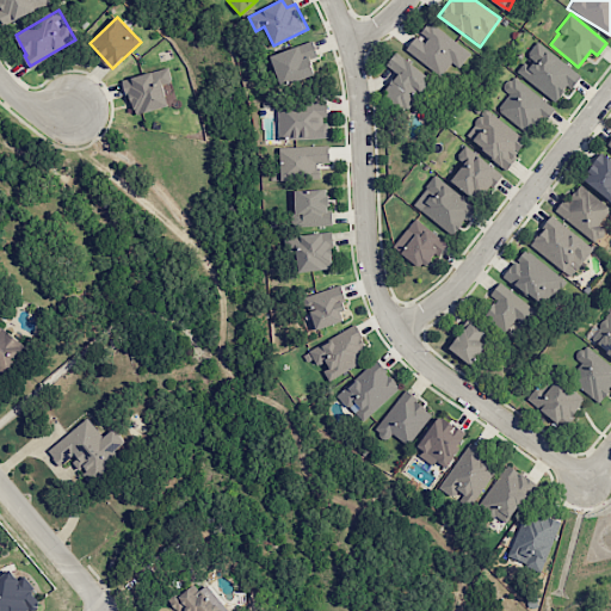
[(452,62),(460,67),(470,53),(430,22),(418,36),(417,35),(406,49),(440,76),(452,62)]
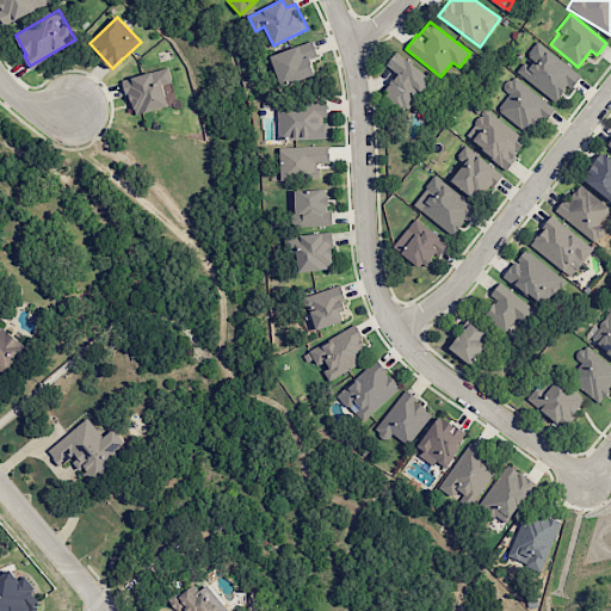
[(581,76),(537,41),(526,54),(528,56),(516,71),(555,103),(568,86),(571,88),(581,76)]
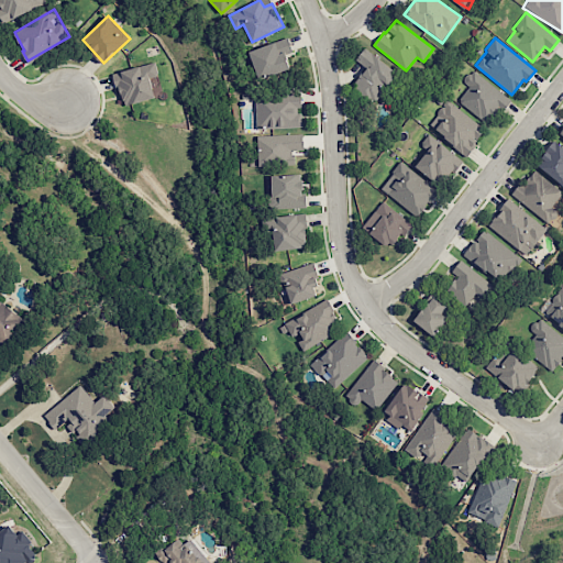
[(290,69),(286,54),(293,52),(288,39),(250,51),(258,79),(290,69)]
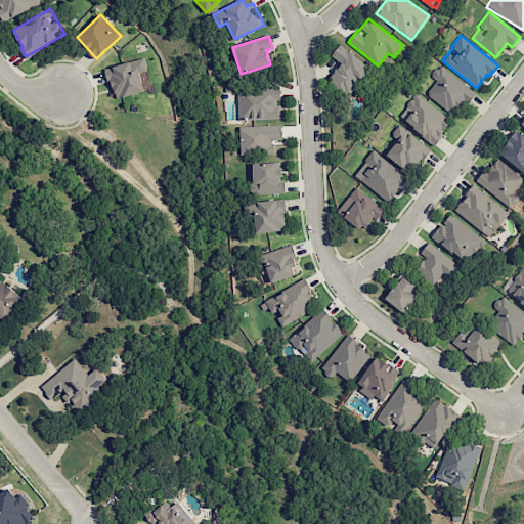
[(328,83),(348,97),(368,66),(339,45),(331,56),(341,62),(328,83)]
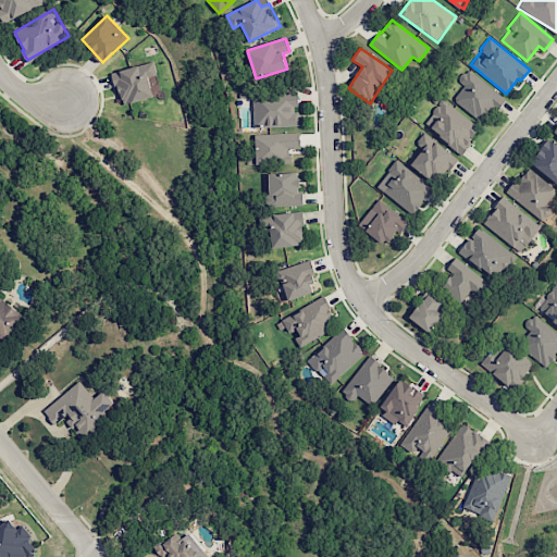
[(121,104),(157,97),(152,82),(158,81),(155,62),(113,71),(121,104)]
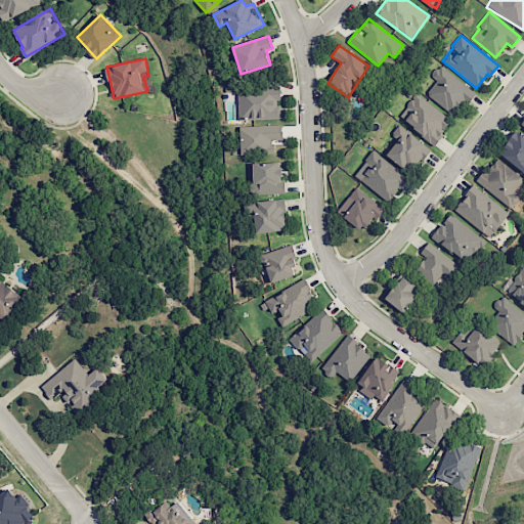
[(431,76),(436,80),(425,92),(453,117),(474,93),(440,64),(431,76)]
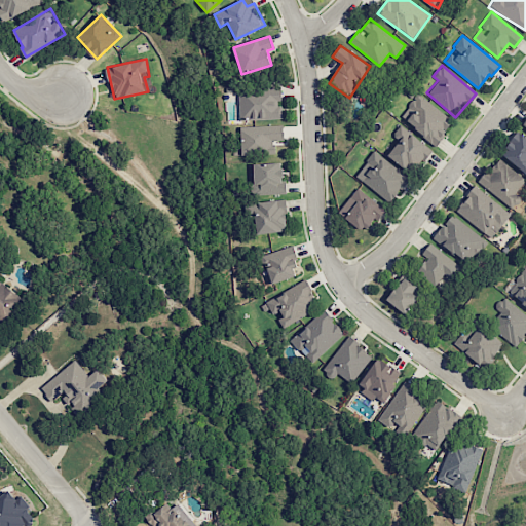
[(238,91),(239,120),(282,119),(280,89),(238,91)]
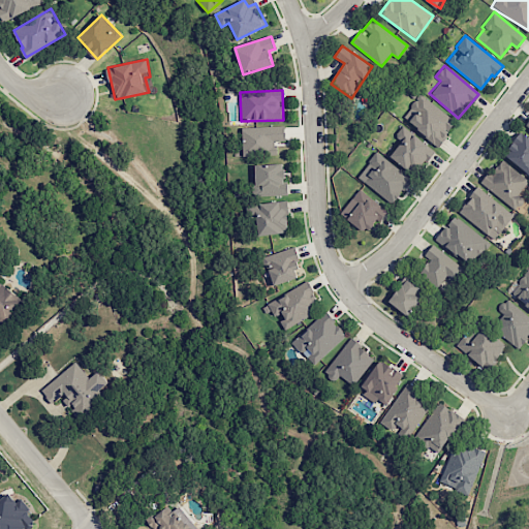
[(438,146),(456,122),(421,94),(402,119),(438,146)]
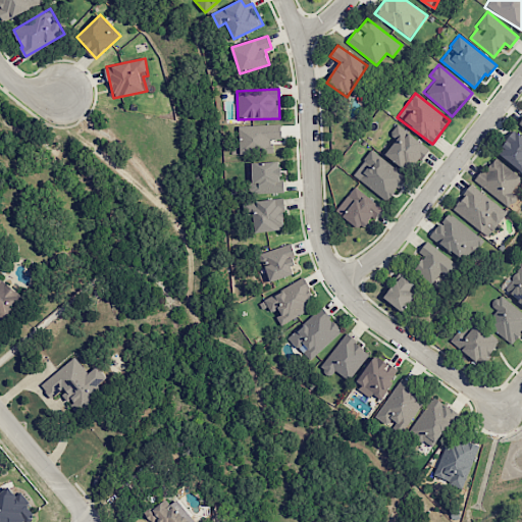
[(273,153),(272,140),(281,139),(280,124),(239,126),(240,154),(273,153)]
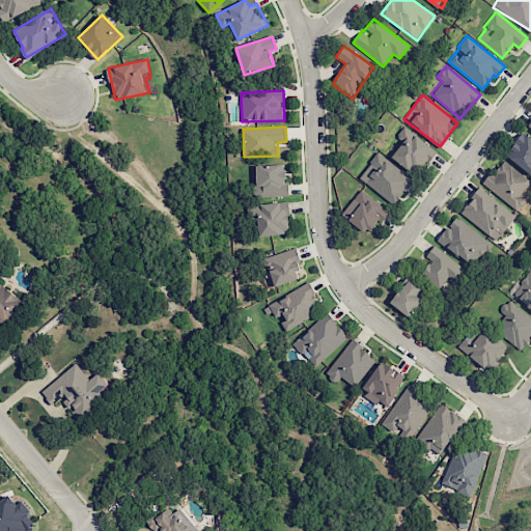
[(391,159),(415,174),(421,164),(426,167),(438,150),(402,127),(396,137),(402,141),(391,159)]
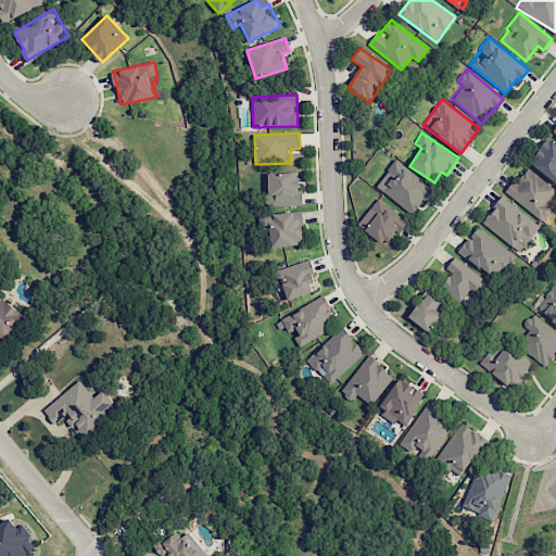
[(555,143),(548,138),(529,163),(555,184),(555,143)]
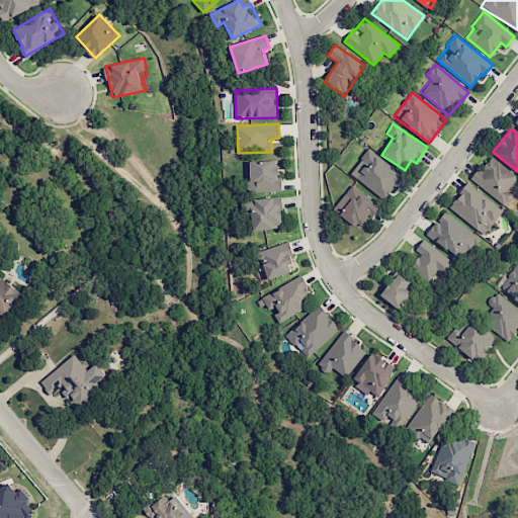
[(403,176),(368,149),(350,172),(384,199),(403,176)]
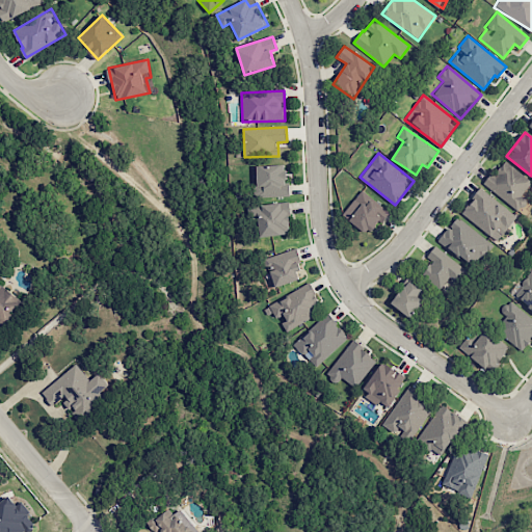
[(527,200),(521,196),(531,180),(502,160),(484,187),(520,210),(527,200)]
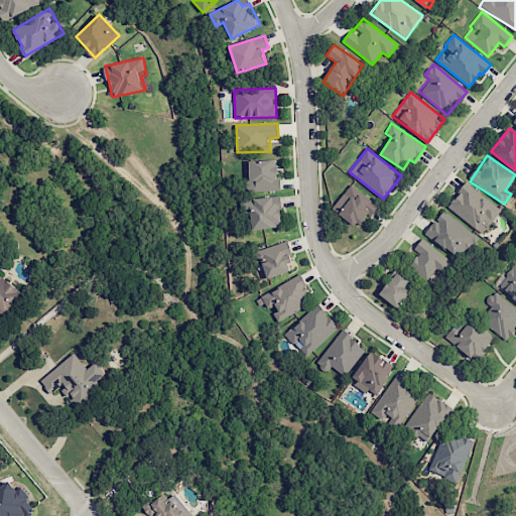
[(249,190),(279,190),(278,159),(248,160),(249,190)]
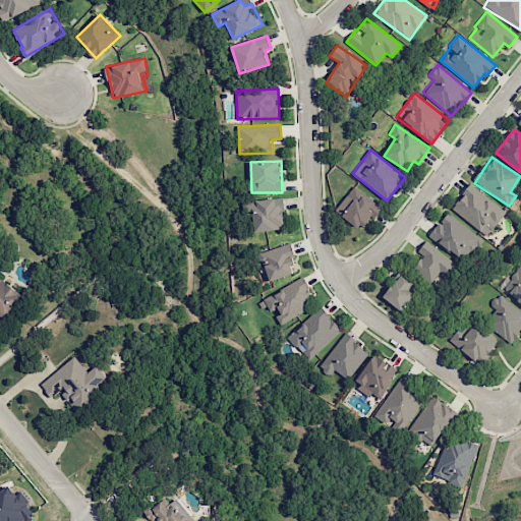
[(451,209),(487,236),(506,212),(469,184),(451,209)]
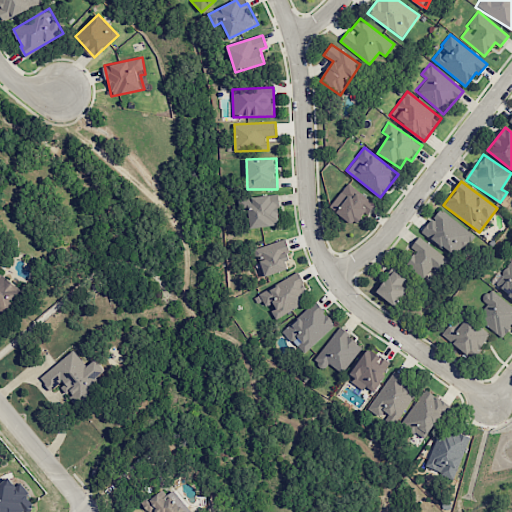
[(354,227),(373,202),(347,183),(328,207),(354,227)]
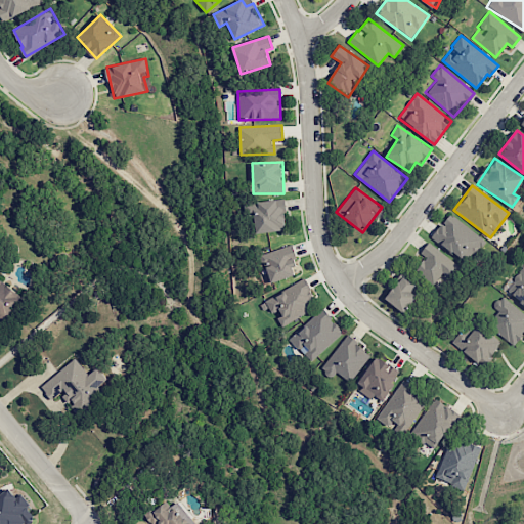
[(255,232),(286,231),(285,201),(247,203),(247,216),(254,215),(255,232)]
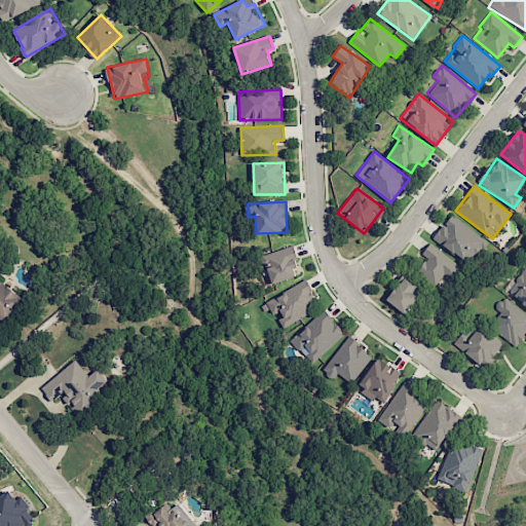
[(450,214),(433,238),(470,265),(487,241),(450,214)]
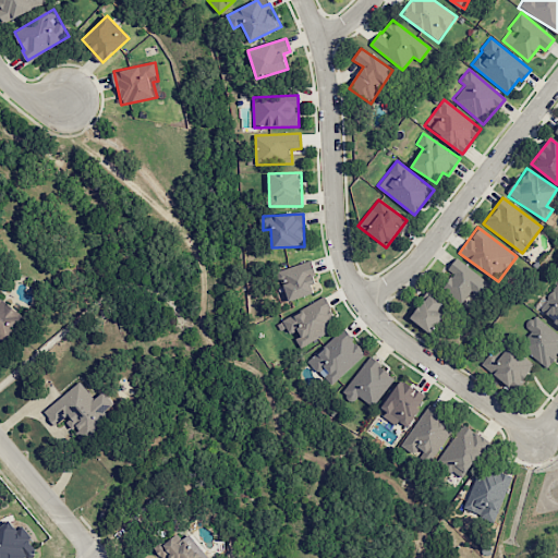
[(447,268),(453,275),(444,284),(465,304),(485,282),(457,257),(447,268)]
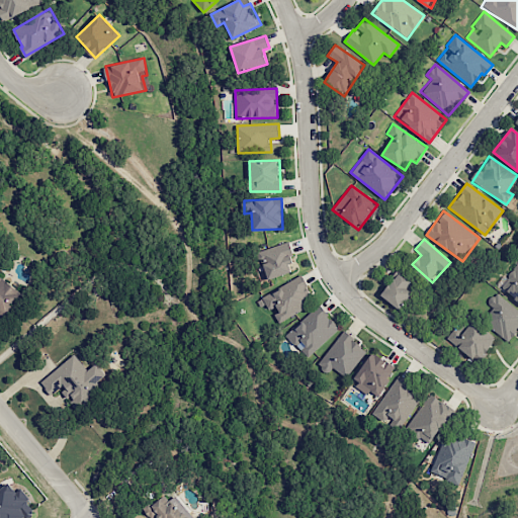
[(288,242),(257,252),(266,280),(291,272),(288,264),(294,262),(288,242)]
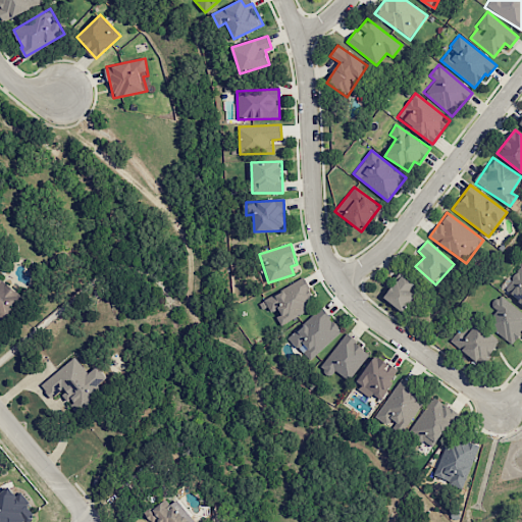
[(402,312),(415,296),(408,291),(415,282),(402,273),(383,298),(402,312)]
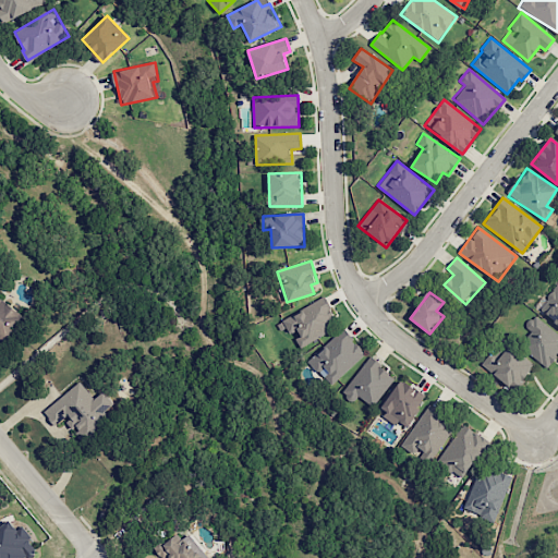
[(0,344),(23,315),(0,296),(0,344)]
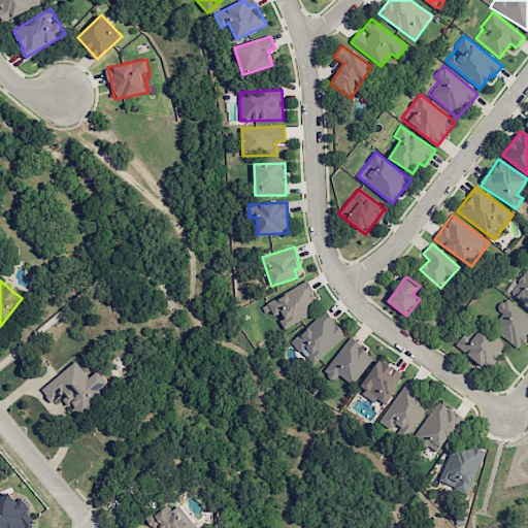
[(320,308),(304,282),(264,304),(272,321),(277,318),(284,329),(320,308)]
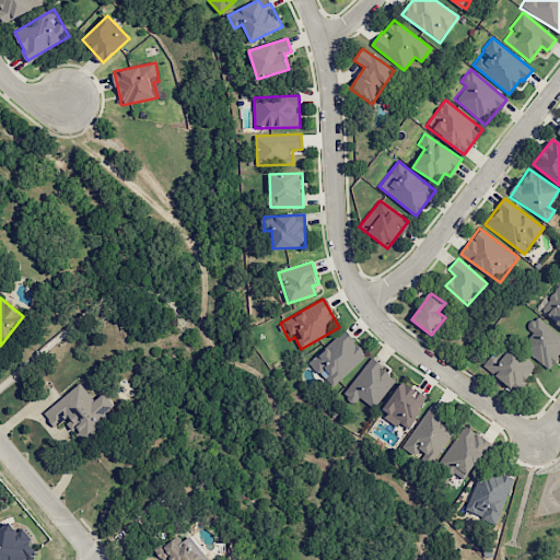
[(559,336),(537,315),(526,327),(533,333),(522,346),(548,369),(559,354),(559,336)]
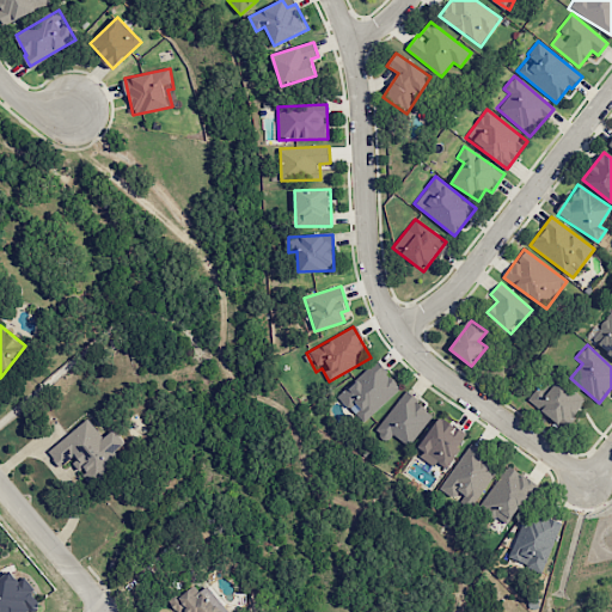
[(359,422),(401,391),(379,361),(337,392),(359,422)]
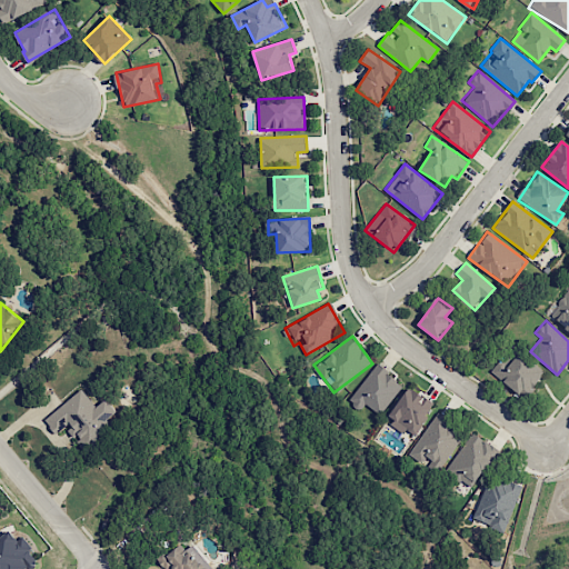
[(499,358),(489,375),(527,397),(545,369),(515,351),(508,363),(499,358)]
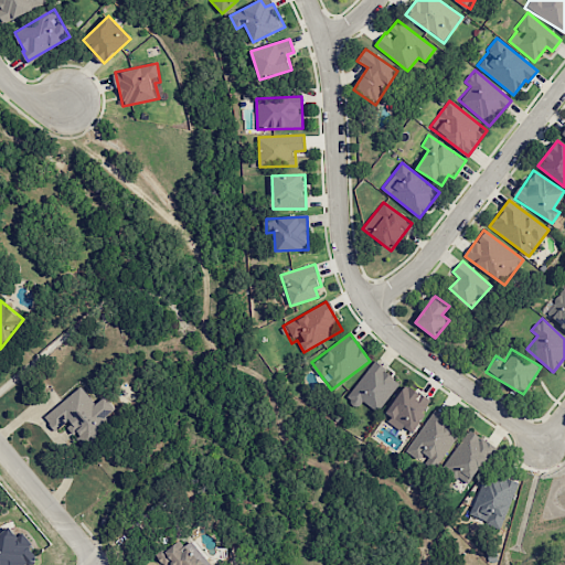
[(361,401),(377,412),(400,380),(372,361),(348,400),(358,406),(361,401)]
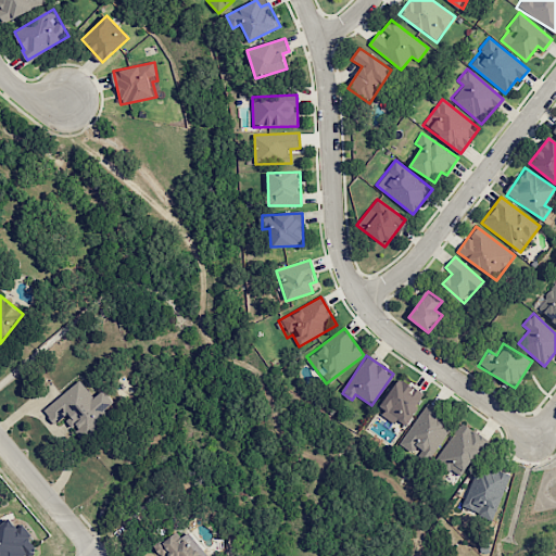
[(377,409),(395,422),(397,419),(404,425),(425,395),(399,378),(377,409)]
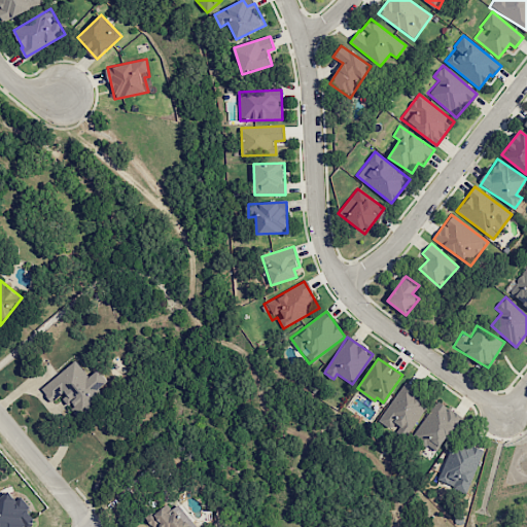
[(88,377),(76,360),(40,388),(51,402),(61,396),(68,406),(69,406),(78,418),(105,398),(98,389),(107,382),(98,370),(88,377)]
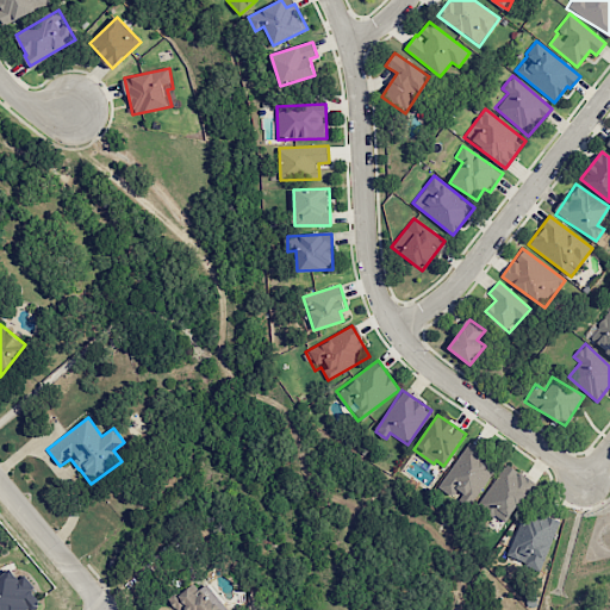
[(471,508),(497,464),(466,444),(439,489),(471,508)]
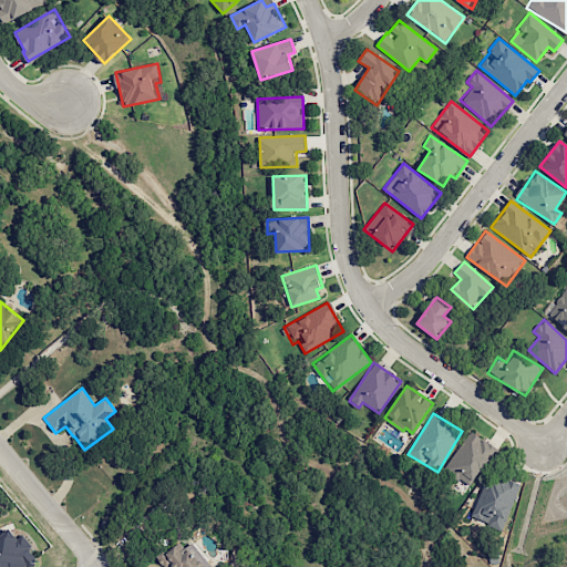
[(471,487),(497,449),(471,431),(444,468),(471,487)]
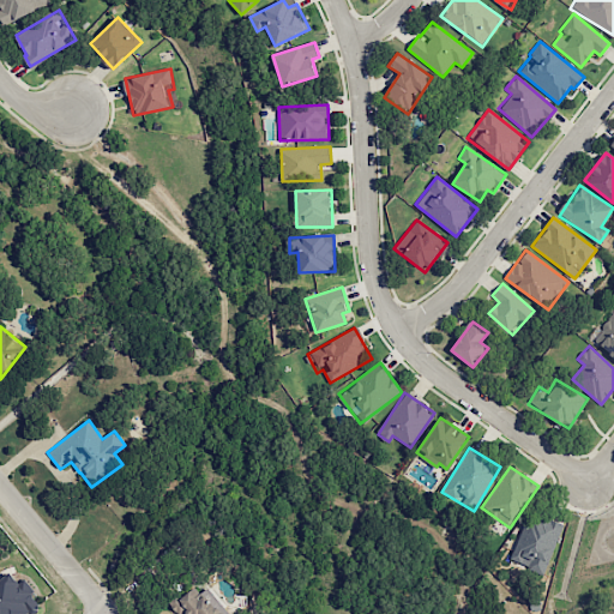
[(547,575),(560,524),(524,515),(511,565),(547,575)]
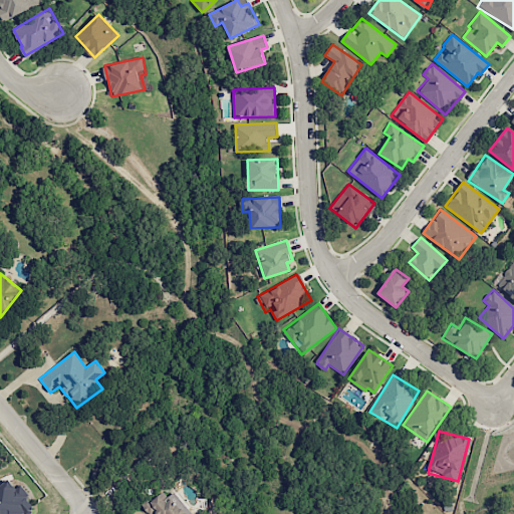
[(0,513),(27,513),(35,509),(26,498),(29,495),(20,484),(15,488),(9,479),(0,486),(0,513)]
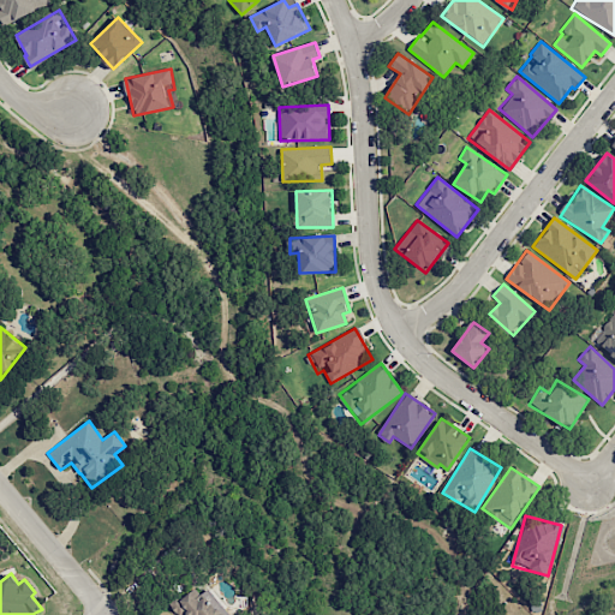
[(226,614),(209,587),(198,593),(193,586),(168,603),(177,614),(186,614),(190,614),(226,614)]
